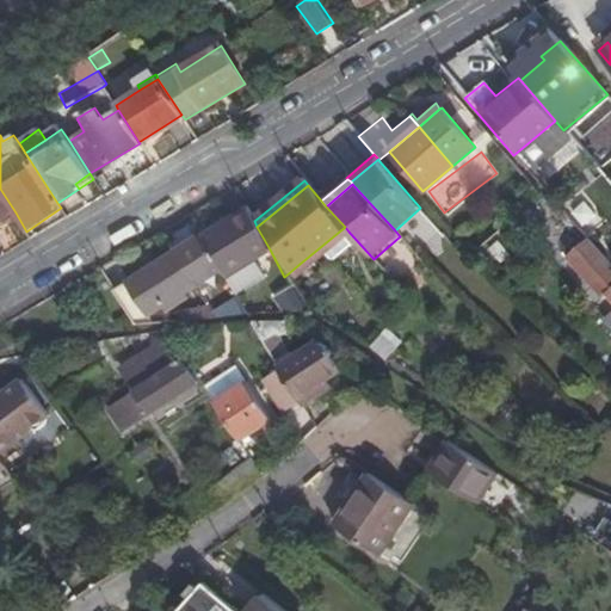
[(0,222),(16,213),(0,189),(0,222)]
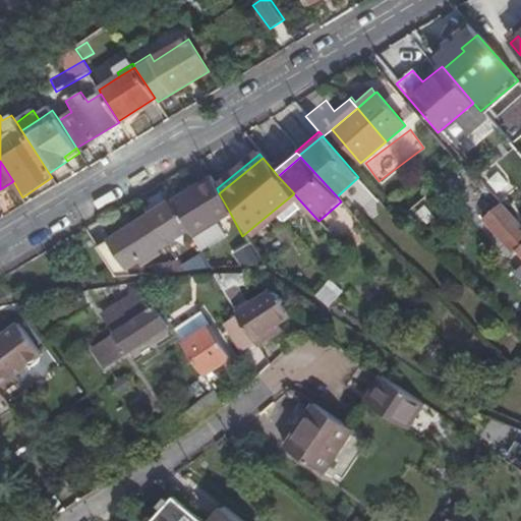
[(188,229),(193,236),(230,213),(219,193),(217,188),(210,176),(171,201),(188,229)]
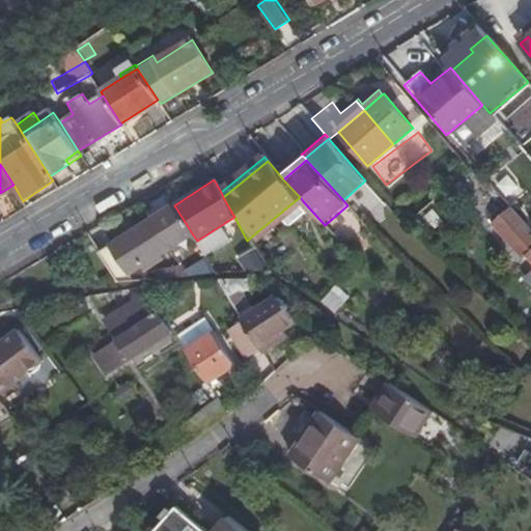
[(300,197),(260,229),(264,233),(303,201),(300,197)]
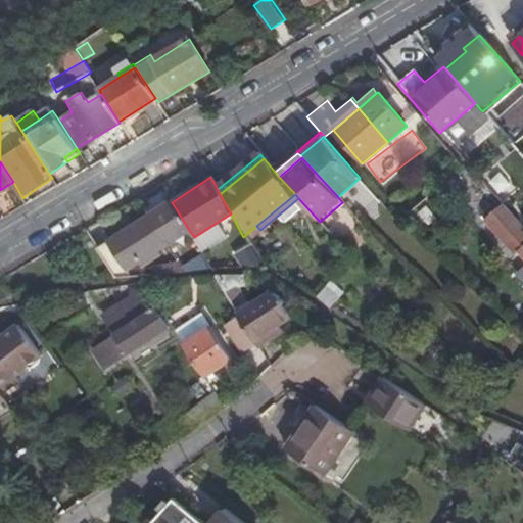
[(149,254),(189,230),(171,202),(132,228),(149,254)]
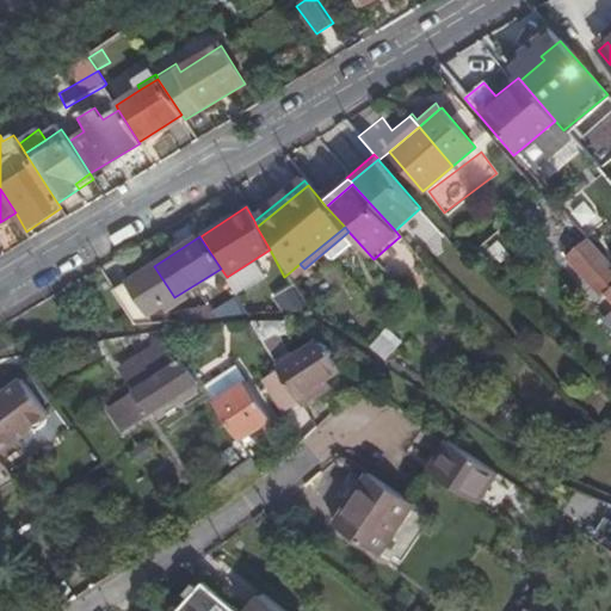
[(610,270),(588,245),(569,260),(593,288),(597,285),(610,302),(610,270)]
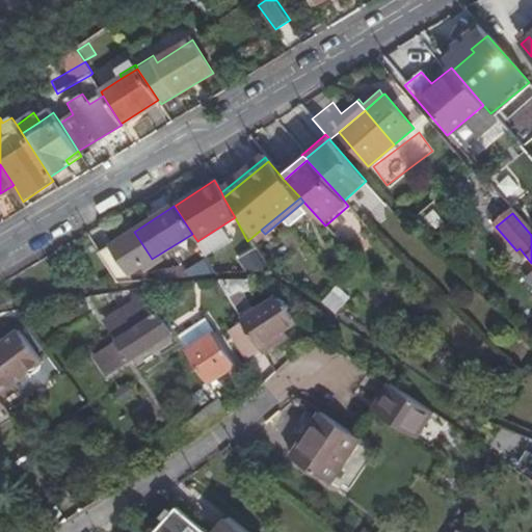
[(314,265),(324,256),(296,225),(264,256),(284,277),(295,268),(297,269),(308,259),(314,265)]
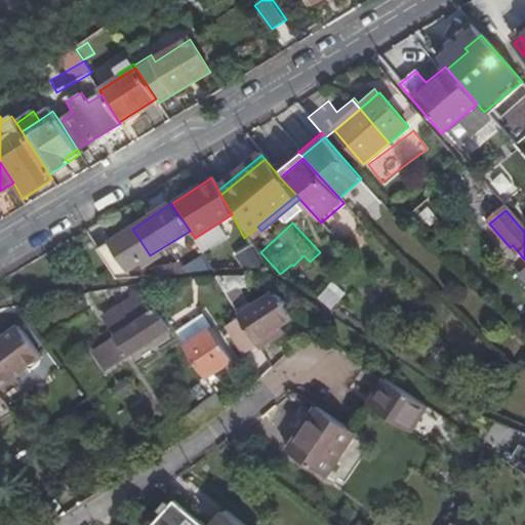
[(127,269),(148,257),(130,231),(99,251),(118,281),(131,276),(127,269)]
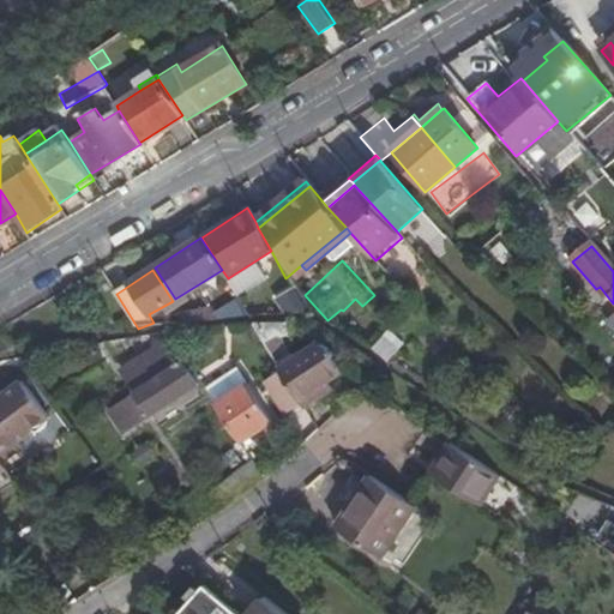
[(398,308),(409,300),(393,282),(383,290),(398,308)]
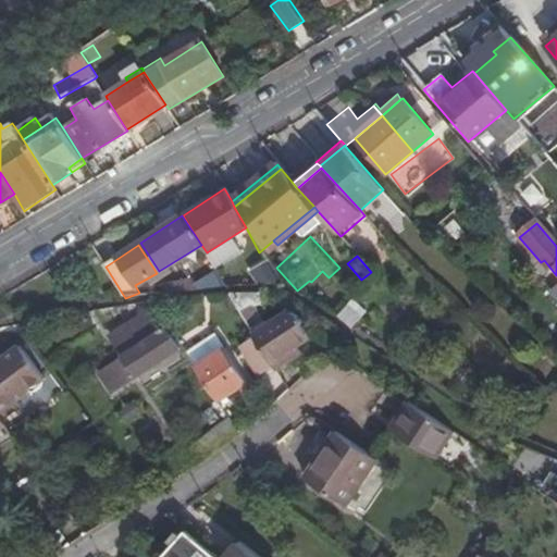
[(252,284),(273,282),(264,267),(248,277),(252,284)]
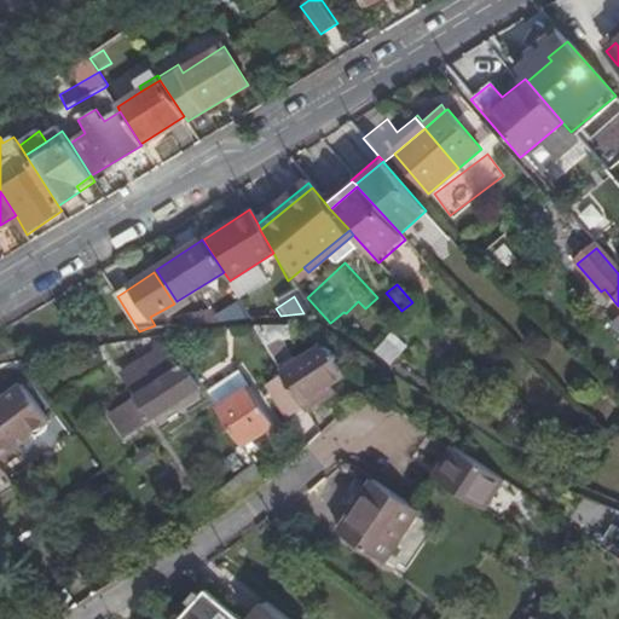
[(293,327),(278,327),(276,322),(256,324),(285,371),(301,362),(298,356),(288,341),(295,339),(293,327)]
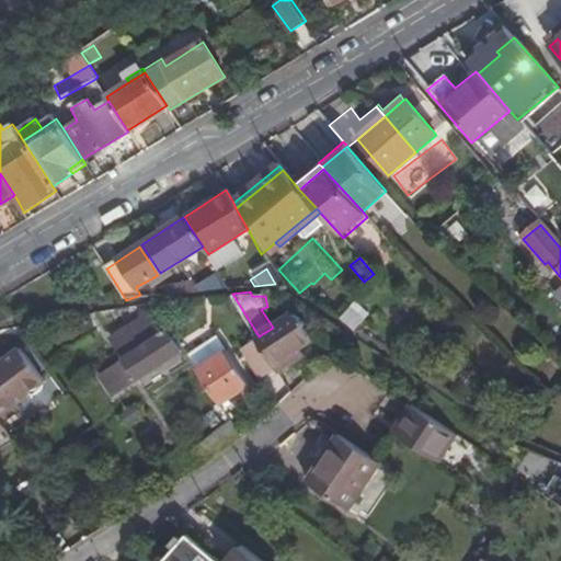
[(356,331),(371,312),(357,300),(342,319),(356,331)]
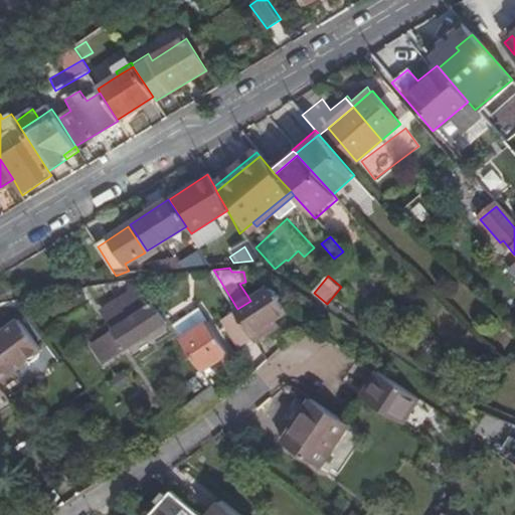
[(91,345),(103,363),(166,322),(139,282),(129,289),(131,293),(104,312),(114,329),(91,345)]
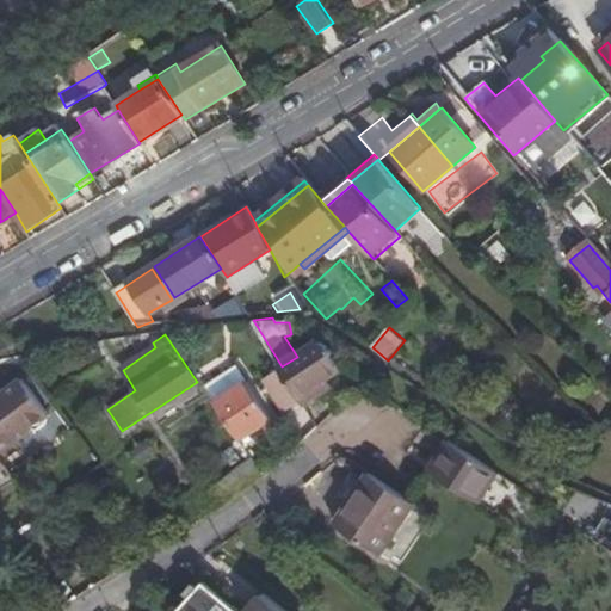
[(297,357),(282,366),(284,371),(303,401),(325,389),(321,383),(331,377),(345,369),(329,344),(323,340),(297,357)]
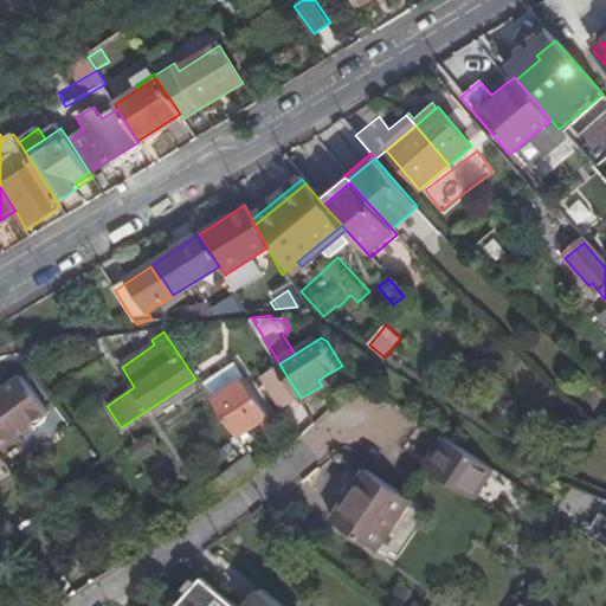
[(284,407),(301,398),(282,368),(266,378),(284,407)]
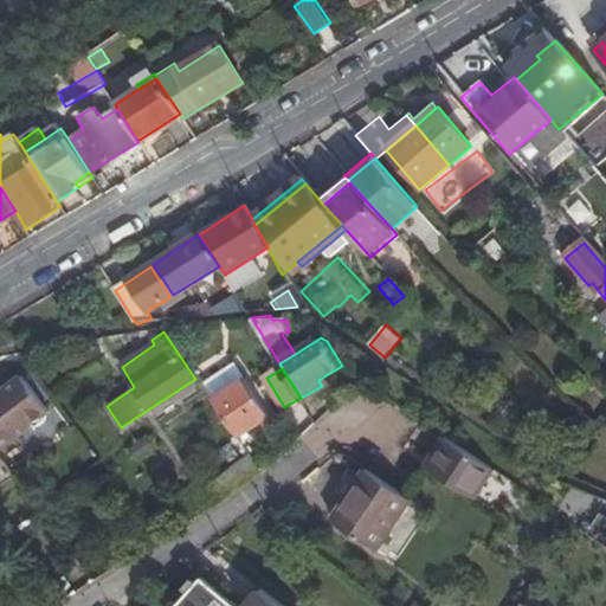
[(0,446),(51,410),(25,373),(0,389),(0,446)]
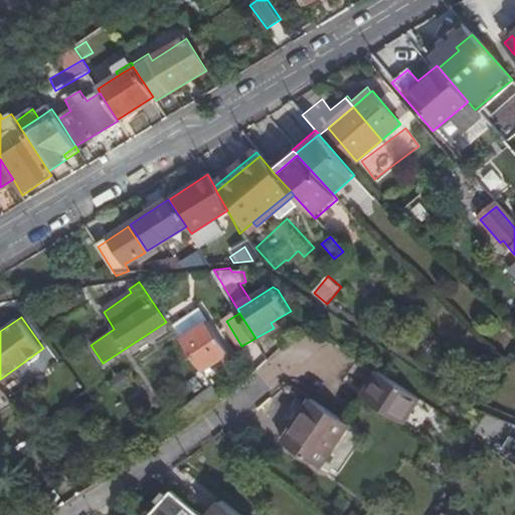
[(202,326),(181,339),(202,371),(228,354),(204,317),(198,321),(202,326)]
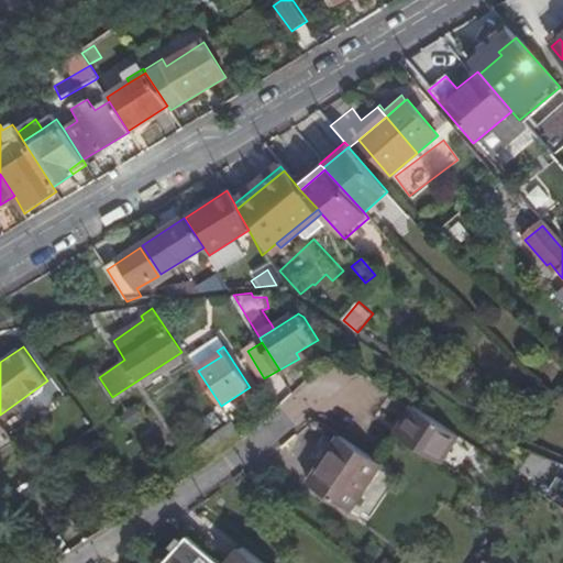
[(279,370),(282,374),(310,356),(305,348),(296,353),(299,359),(279,370)]
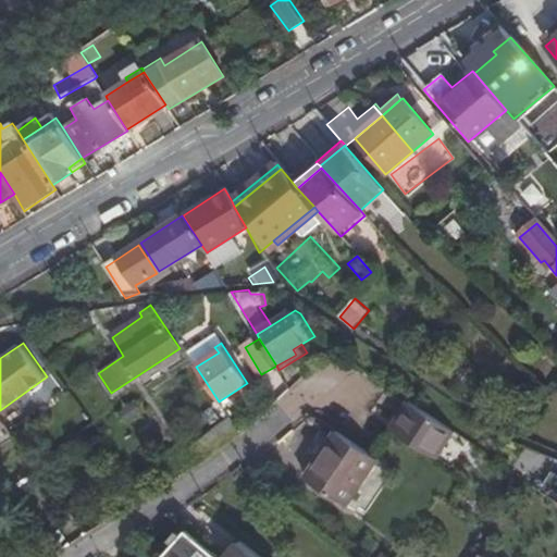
[(395,391),(390,387),(371,412),(376,416),(395,391)]
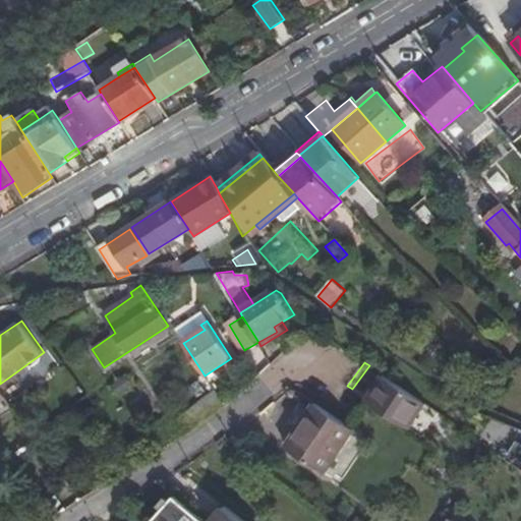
[(395,418),(411,394),(369,365),(352,389),(395,418)]
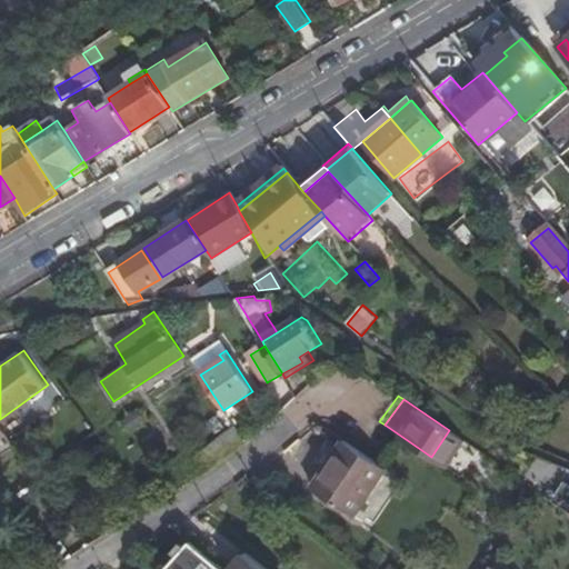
[(139,411),(125,422),(132,435),(148,423),(139,411)]
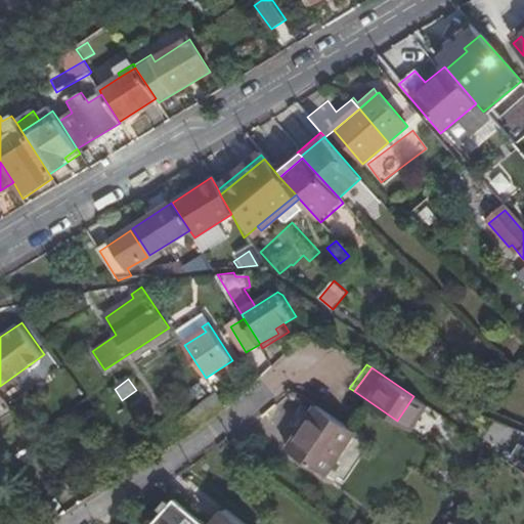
[(396,422),(397,421),(354,391),(353,393),(369,404),(396,422)]
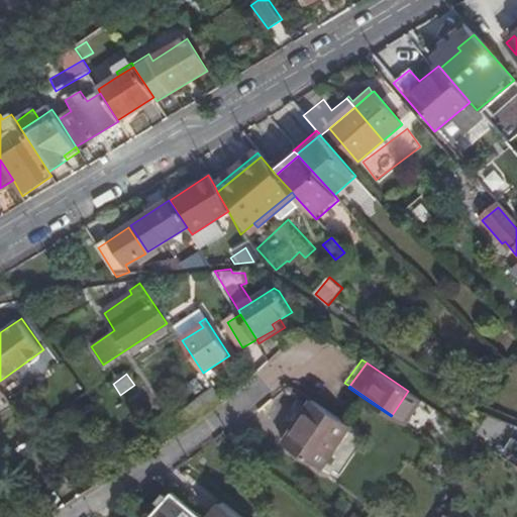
[(336,417),(296,391),(285,407),(288,409),(272,433),(307,458),(336,417)]
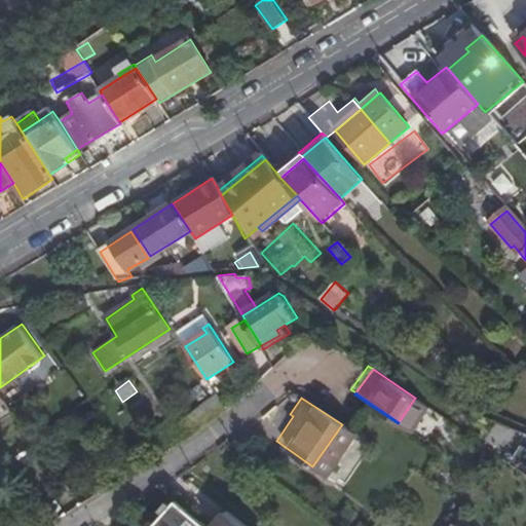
[(525,455),(520,451),(512,463),(525,473),(525,455)]
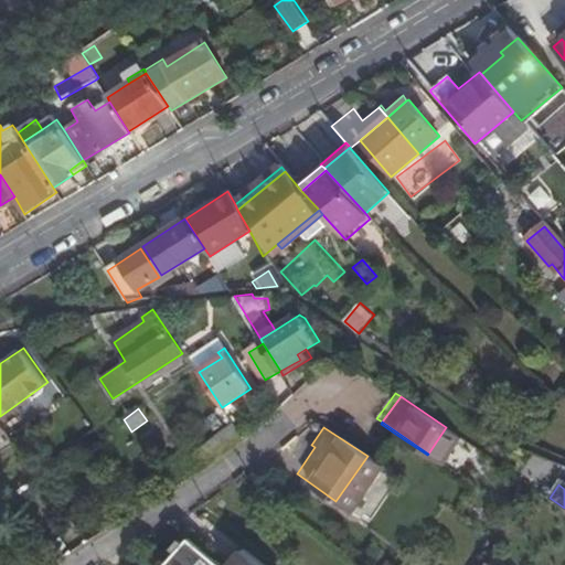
[(172,564),(224,564),(190,534),(168,560),(172,564)]
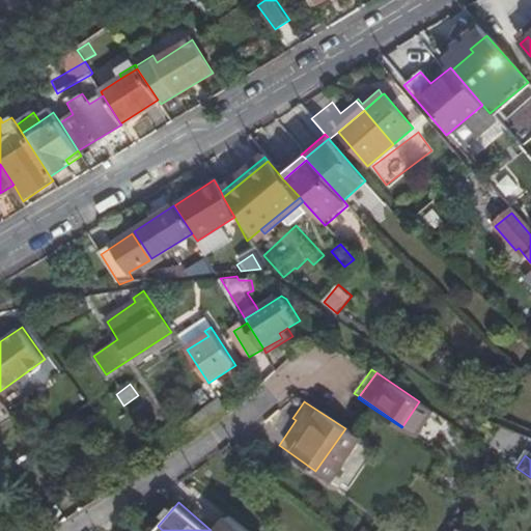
[(251,530),(229,513),(214,530),(251,530)]
